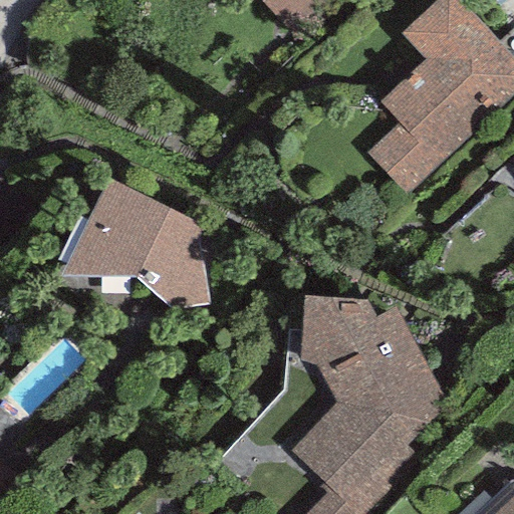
[(258,0),(296,38),(334,0),(258,0)]
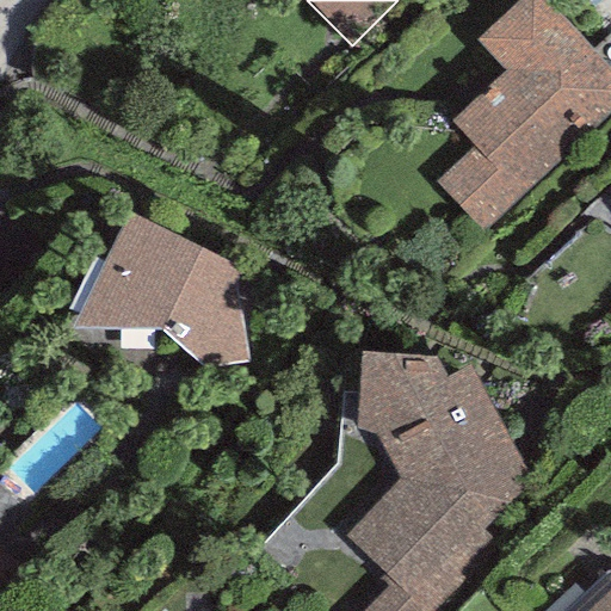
[(474,147),(433,184),(482,235),(610,112),(610,69),(544,0),(517,0),(475,39),(505,71),(450,122),(474,147)]
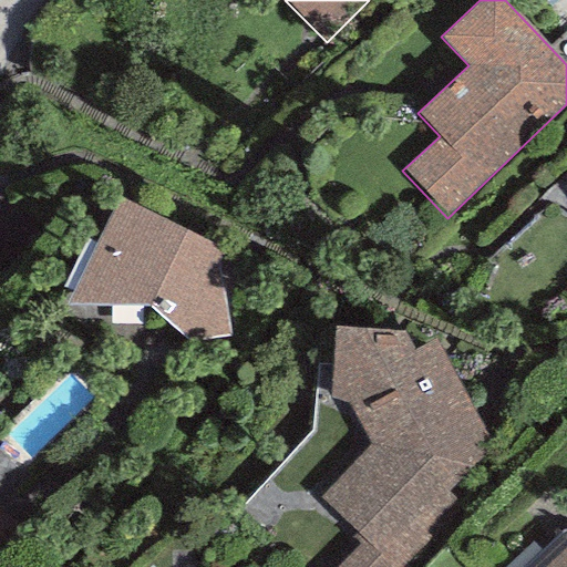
[(219,247),(119,197),(65,303),(150,307),(189,341),(229,338),(219,247)]
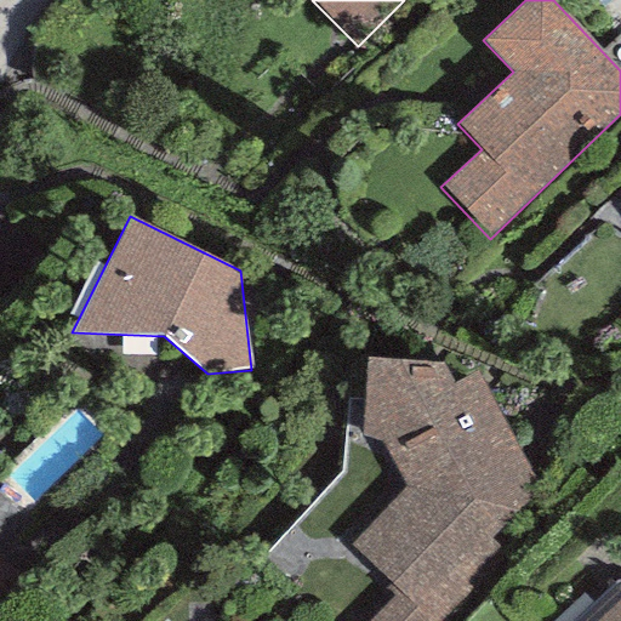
[(366,357),(362,437),(382,439),(405,490),(351,545),(397,594),(366,620),(455,620),(511,556),(494,535),(541,494),(480,372),(454,382),(445,363),(366,357)]
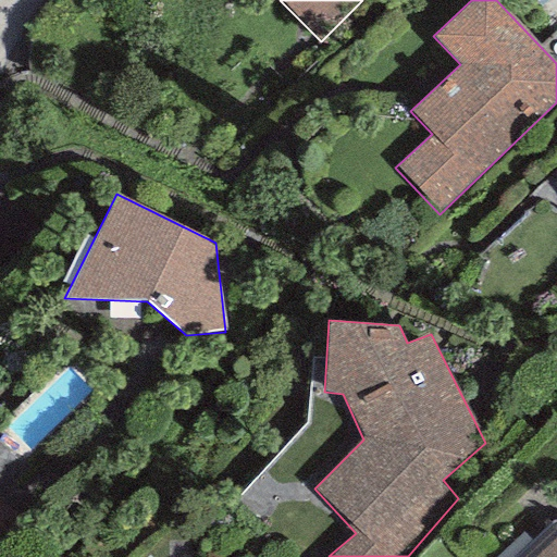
[(556,556),(556,534),(533,556),(556,556)]
